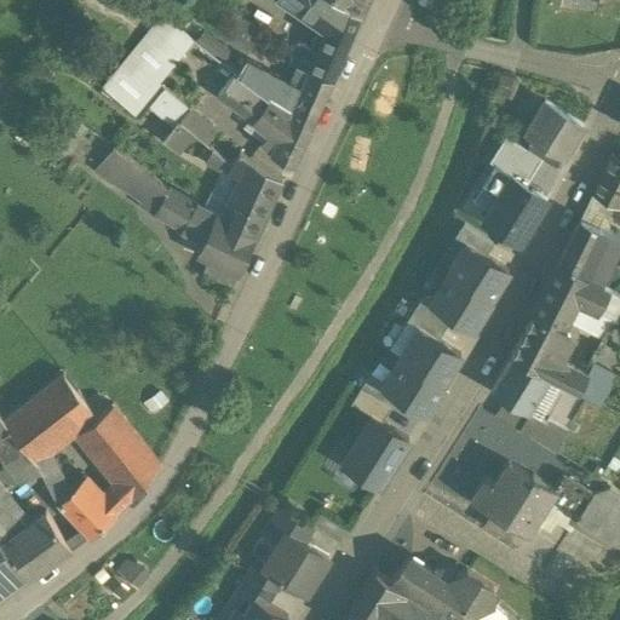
[(338,0),(281,0),(329,27),(331,23),(352,33),(360,16),(338,0)]
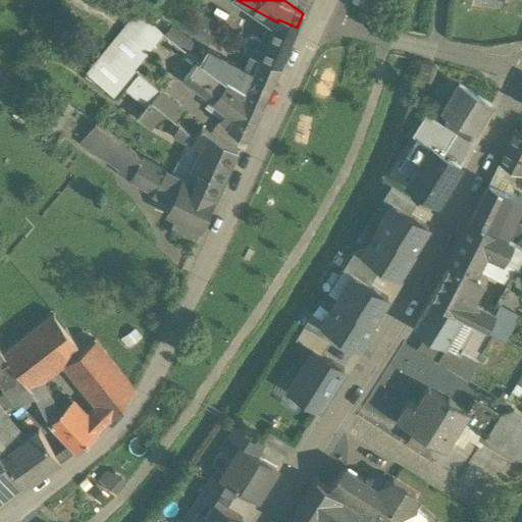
[(284,0),(303,13),(308,0),(284,0)]
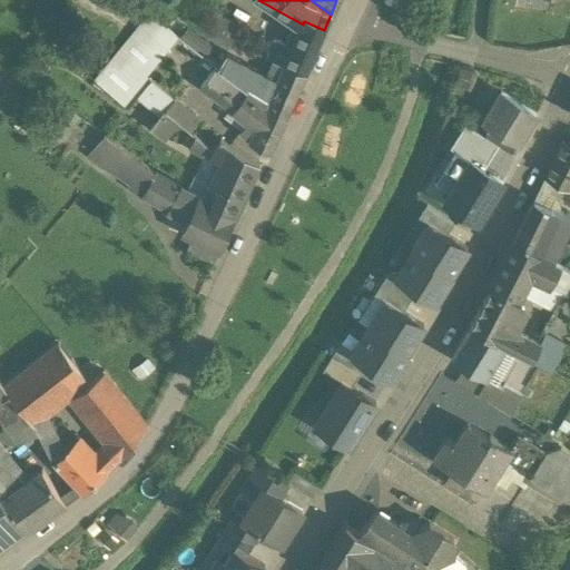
[(243,31),(215,15),(205,30),(233,48),(243,31)]
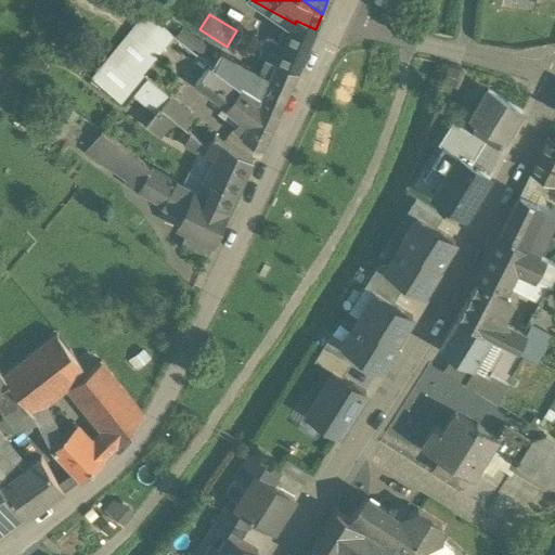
[(172,37),(144,15),(128,35),(92,80),(101,86),(123,104),(131,92),(144,77),(142,75),(172,37)]
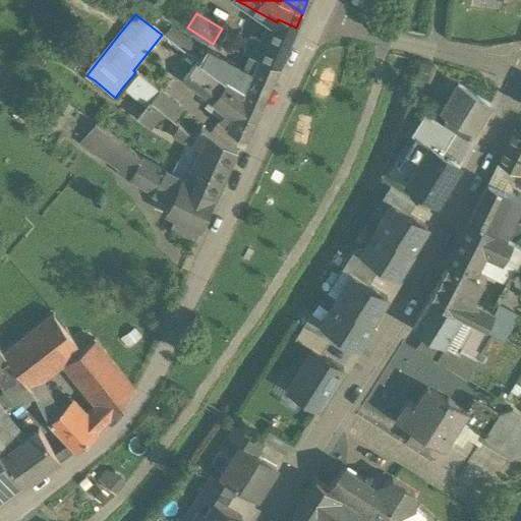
[(296,27),(278,19),(277,22),(267,46),(261,60),(279,67),(296,27)]
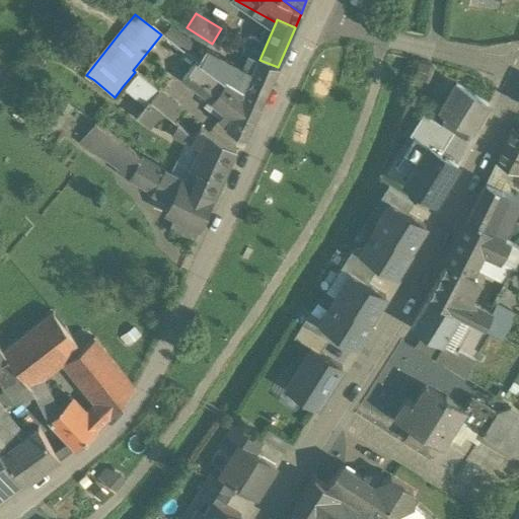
[(173,25),(165,34),(183,52),(192,43),(173,25)]
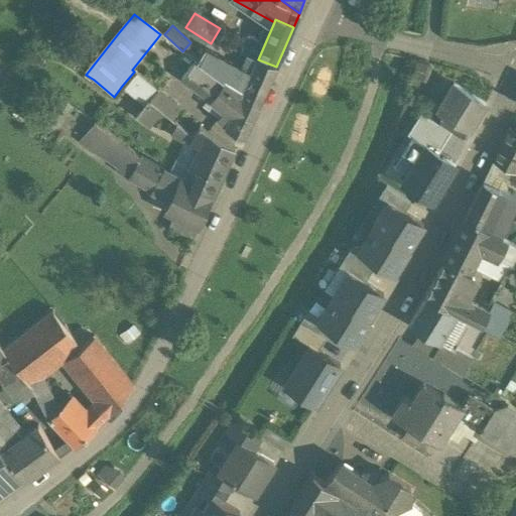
[(264,45),(249,38),(244,49),(243,53),(247,55),(257,59),(258,59),(264,45)]
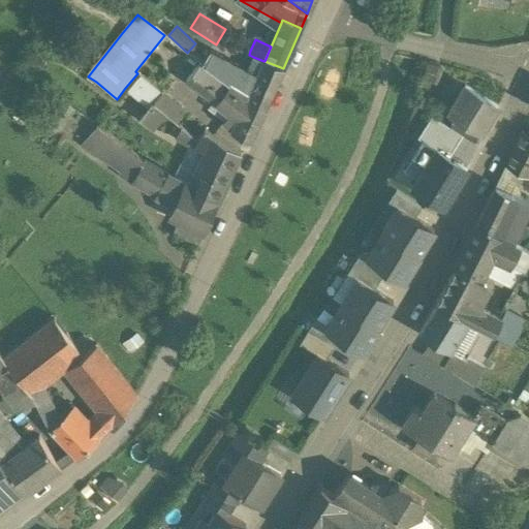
[(247,71),(210,52),(201,64),(216,75),(229,85),(246,99),(256,75),(247,71)]
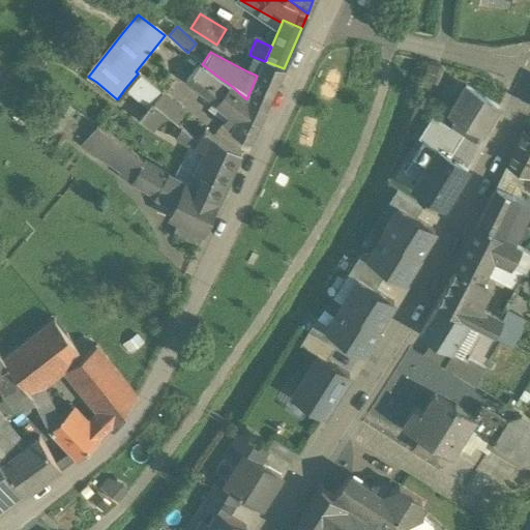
[(264,61),(254,57),(247,71),(257,76),(264,61)]
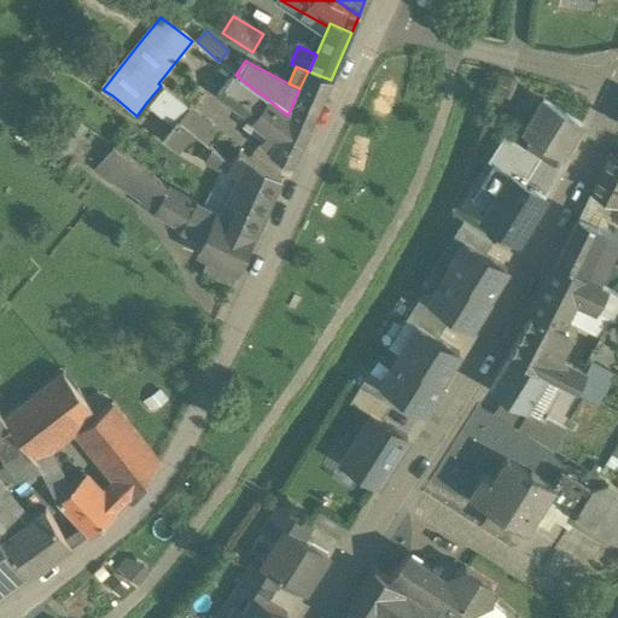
[(299,88),(287,116),(309,127),(331,80),(309,71),(308,71),(299,88)]
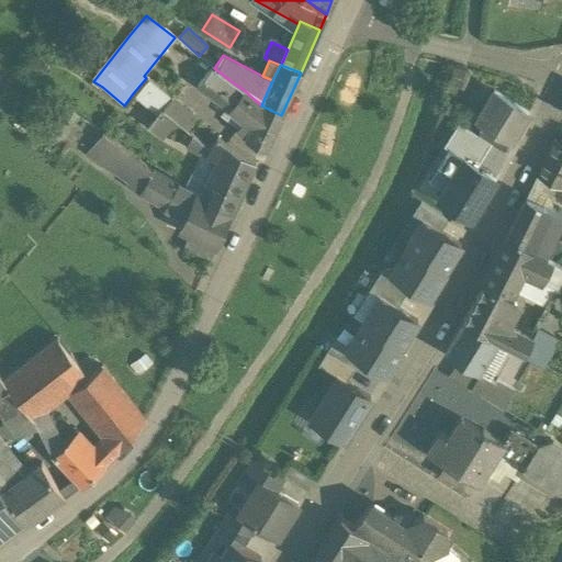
[(214,68),(213,67),(198,87),(229,109),(244,90),(229,80),(214,68)]
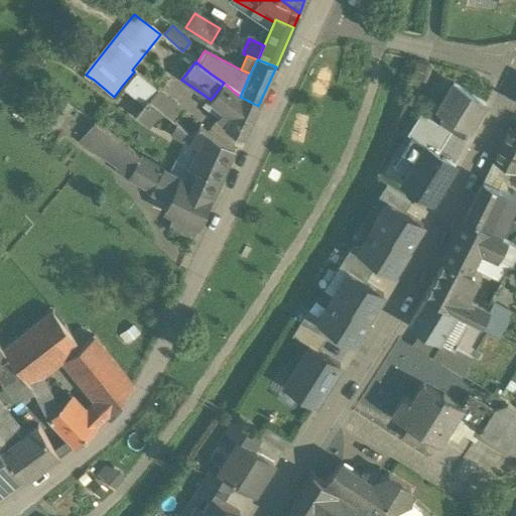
[(158,91),(134,72),(122,86),(145,104),(148,100),(149,101),(158,91)]
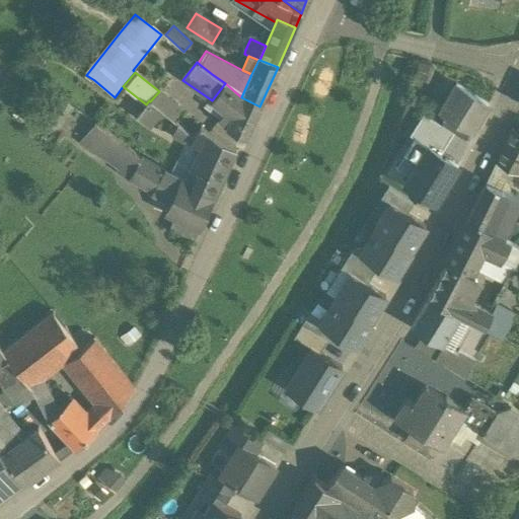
[(241,97),(225,83),(212,100),(221,107),(226,112),(220,120),(219,121),(228,128),(241,97)]
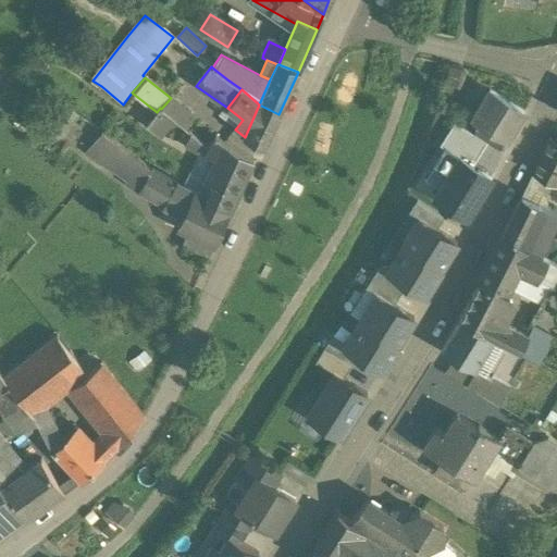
[(523,113),(490,91),(472,119),(481,124),(507,140),(523,113)]
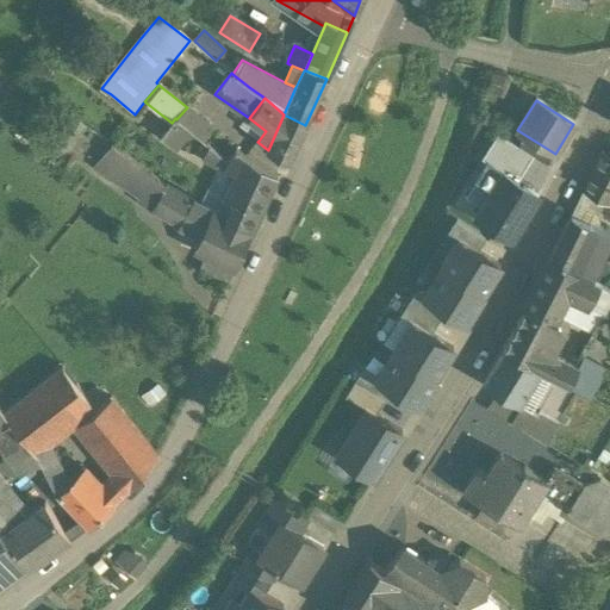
[(87,128),(70,114),(49,143),(66,156),(87,128)]
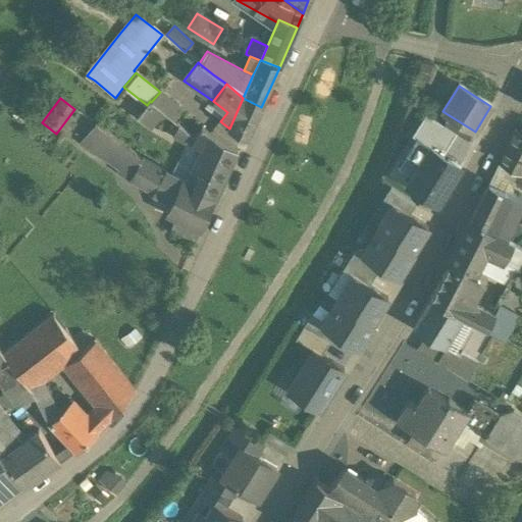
[(229,128),(229,129),(247,140),(261,107),(243,98),(229,128)]
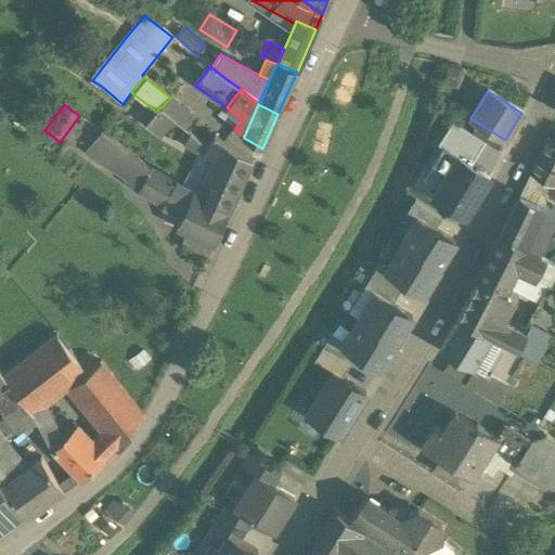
[(156,112),(146,124),(158,133),(171,117),(160,108),(159,107),(156,112)]
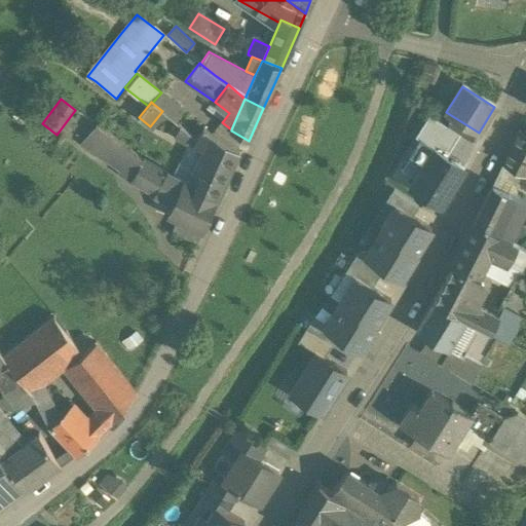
[(224,109),(218,117),(223,121),(229,113),(224,109)]
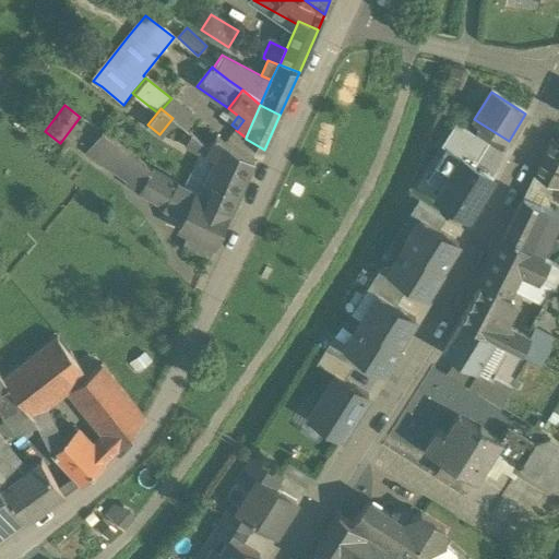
[(475,167),(489,144),(475,135),(456,123),(442,145),(447,149),(475,167)]
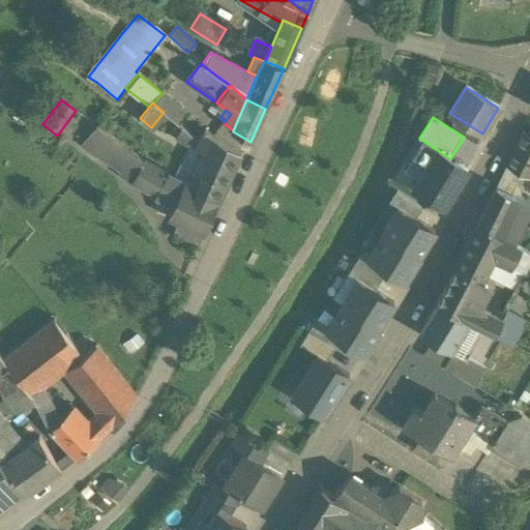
[(482,134),(458,118),(450,128),(464,137),(475,144),(482,134)]
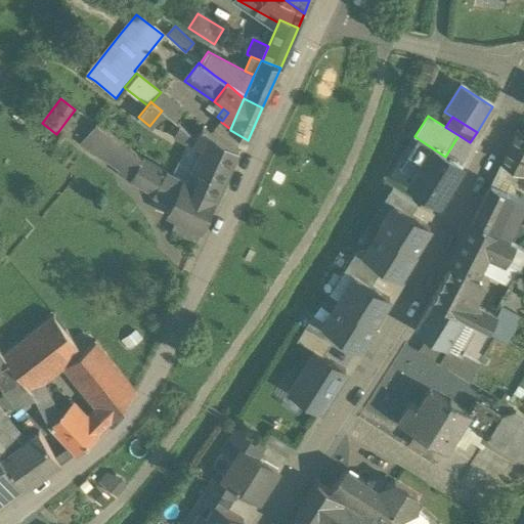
[(120,142),(95,122),(81,140),(124,168),(134,153),(120,143),(120,142)]
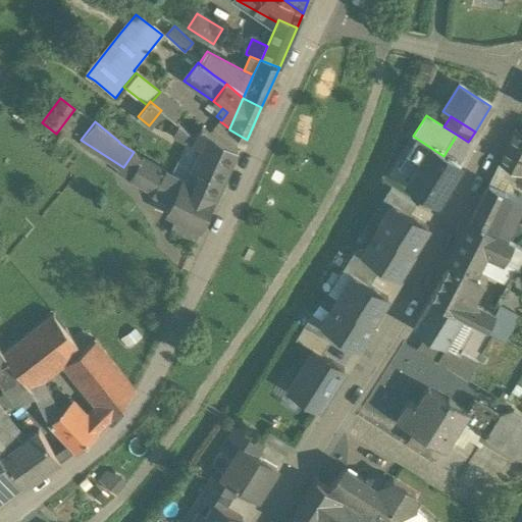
[(237,150),(201,127),(195,139),(178,124),(173,137),(186,143),(187,142),(202,149),(193,168),(201,172),(195,186),(195,187),(216,196),(237,150)]
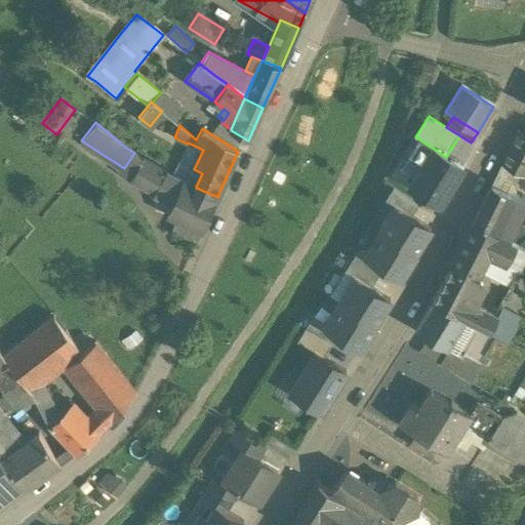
[(524,133),(519,131),(501,166),(519,176),(523,177),(524,174),(524,133)]
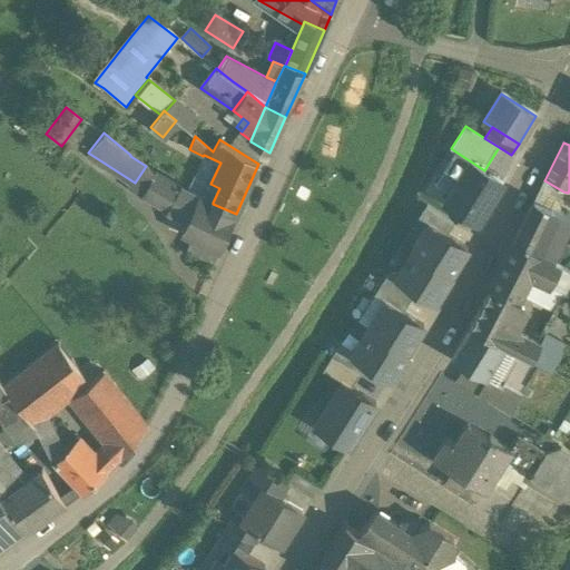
[(484,170),(455,151),(442,172),(458,180),(444,202),(477,223),(503,183),(484,170)]
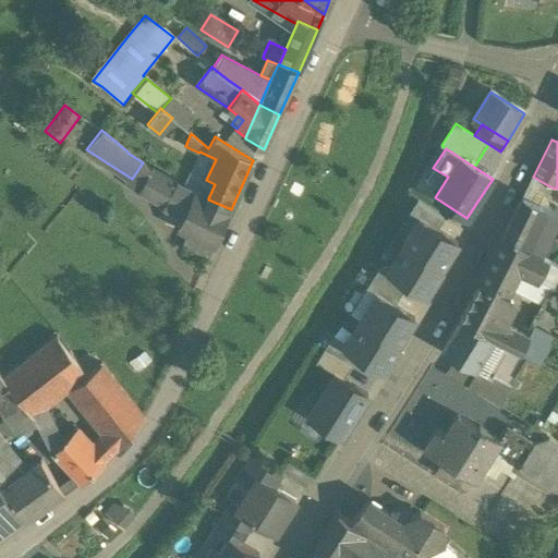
[(132,179),(129,184),(138,191),(152,169),(143,162),(132,179)]
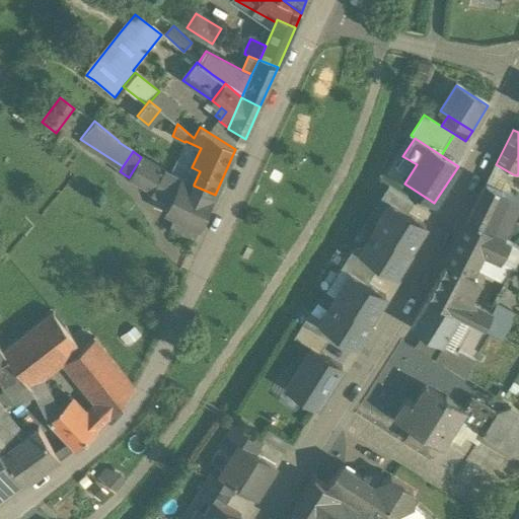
[(180,178),(142,156),(141,157),(129,177),(168,203),(180,178)]
